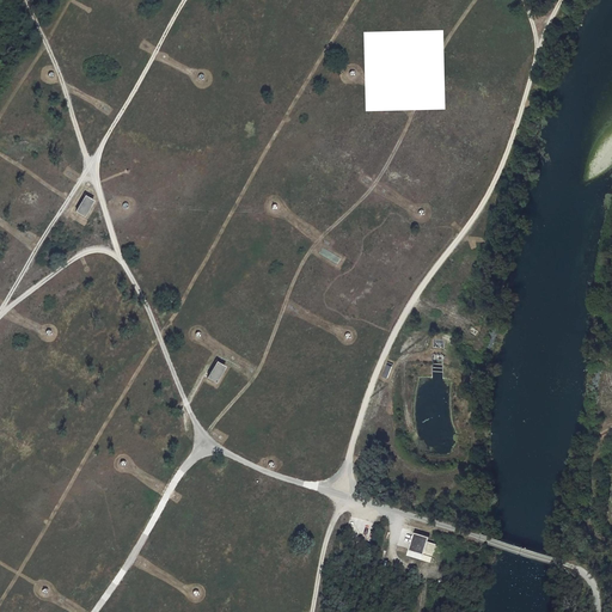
[(93,200),(84,195),(74,212),(84,216),(93,200)]
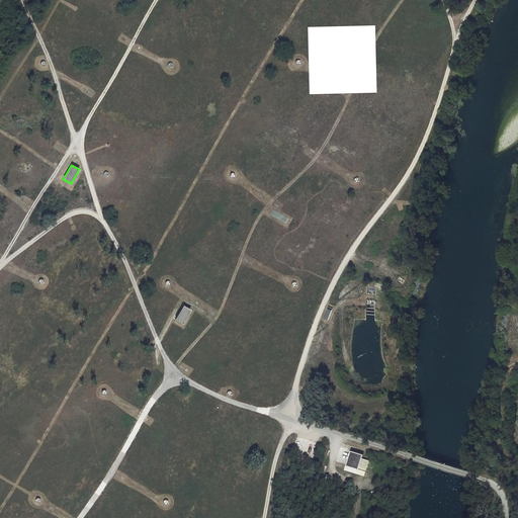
[(286,223),(288,219),(273,210),(270,214),(286,223)]
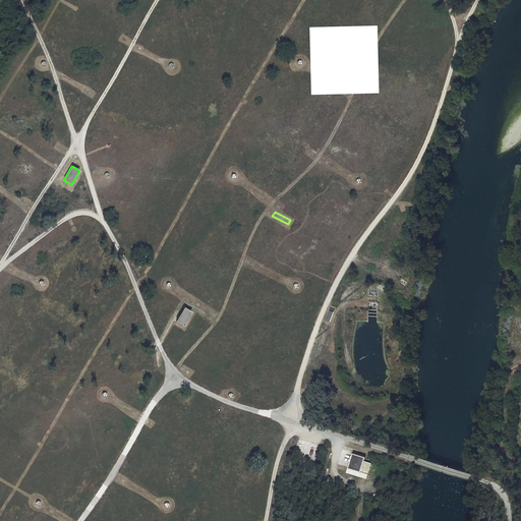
[(191,312),(183,307),(175,322),(183,326),(191,312)]
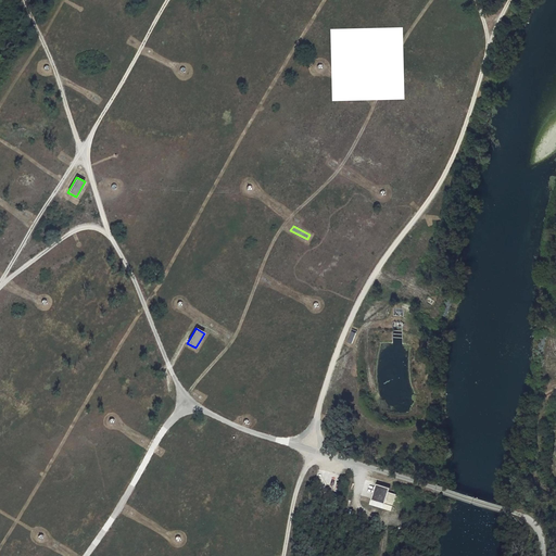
[(352,343),(356,332),(351,330),(348,342),(352,343)]
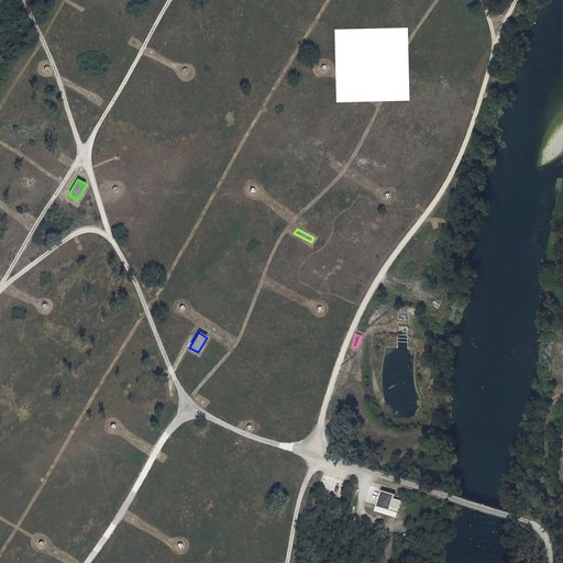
[(393,494),(381,489),(375,505),(388,509),(393,494)]
